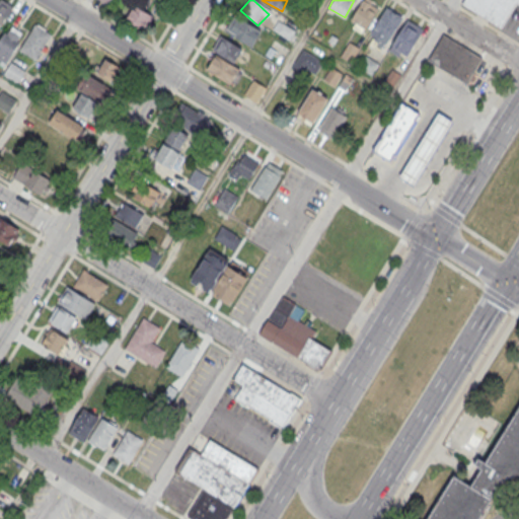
[(379,6),(364,0),(361,0),(351,23),(367,31),(379,6)]
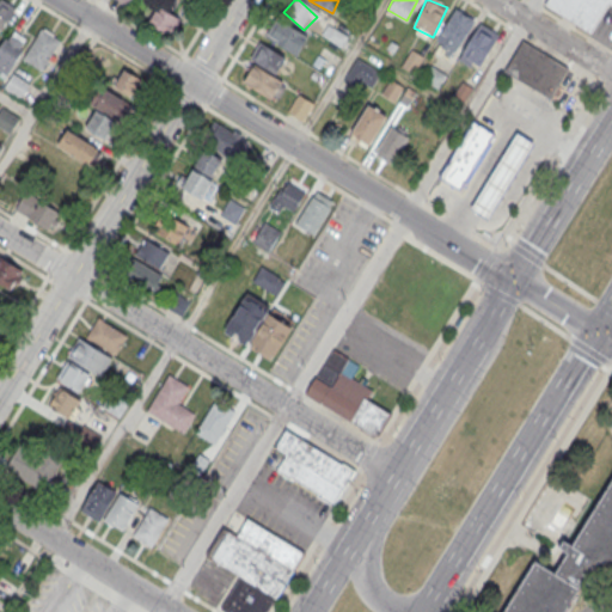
[(611,0),(548,0),(544,6),(592,34),(610,5),(611,6),(611,0)]
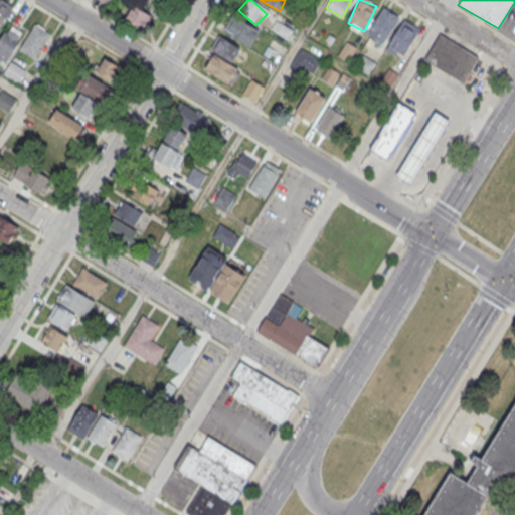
[(123,20),(142,34),(153,19),(134,5),(123,20)]
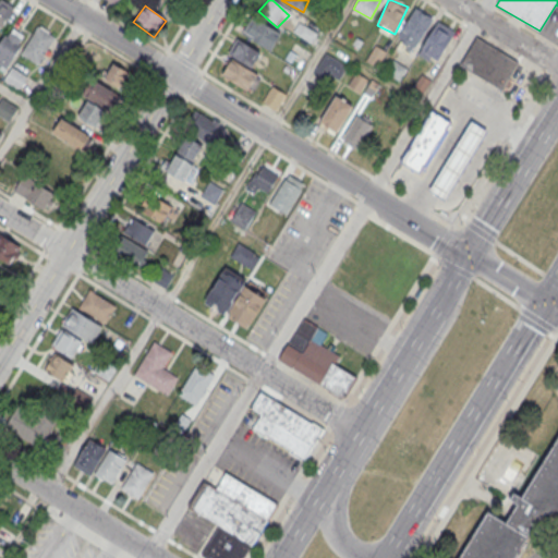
[(0,7),(0,26),(10,15),(0,7)]
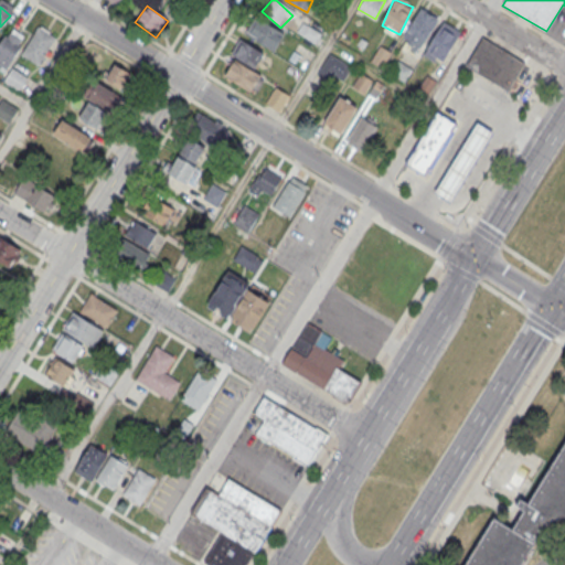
[(422,50),(440,20),(422,8),(403,38),(422,50)]
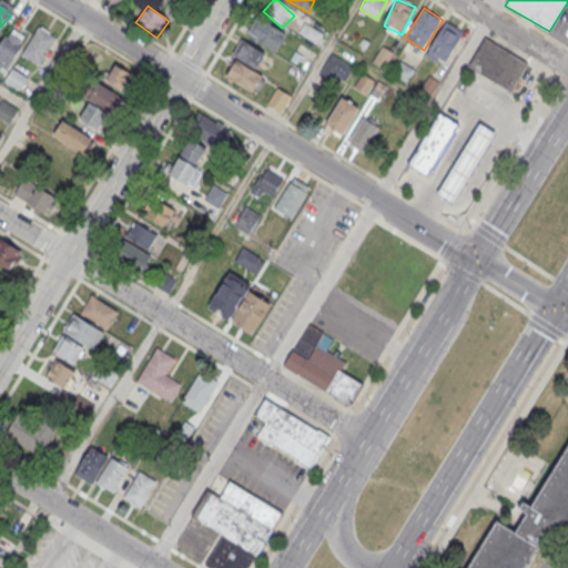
[(276,52),(285,34),(254,18),(245,36),(276,52)]
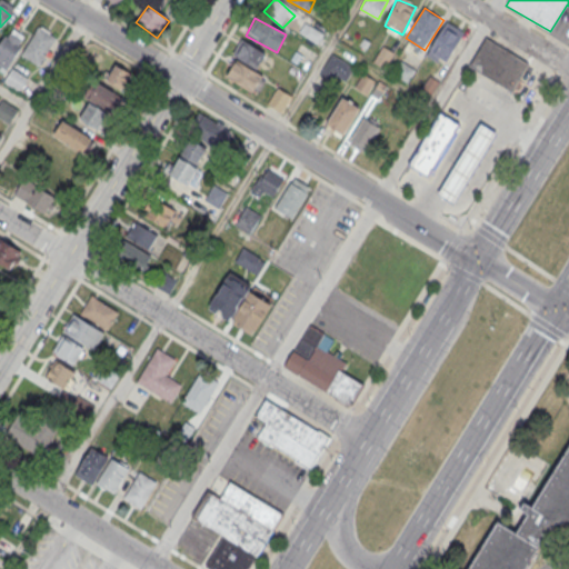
[(428,56),(446,65),(463,31),(445,22),(428,56)]
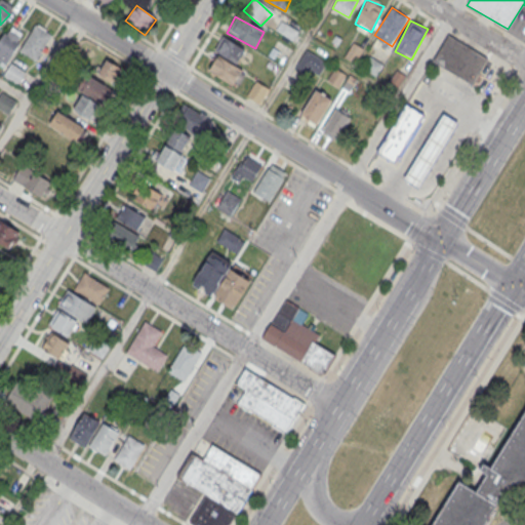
[(298,32),(281,23),(277,30),(293,40),(298,32)]
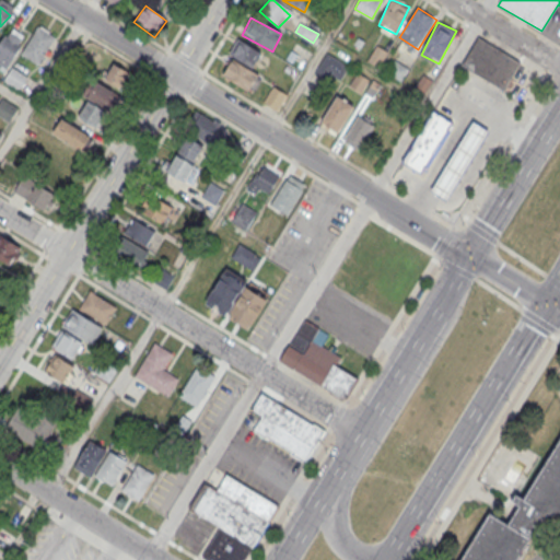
[(38,26),(55,36),(38,63),(22,54),(38,26)]
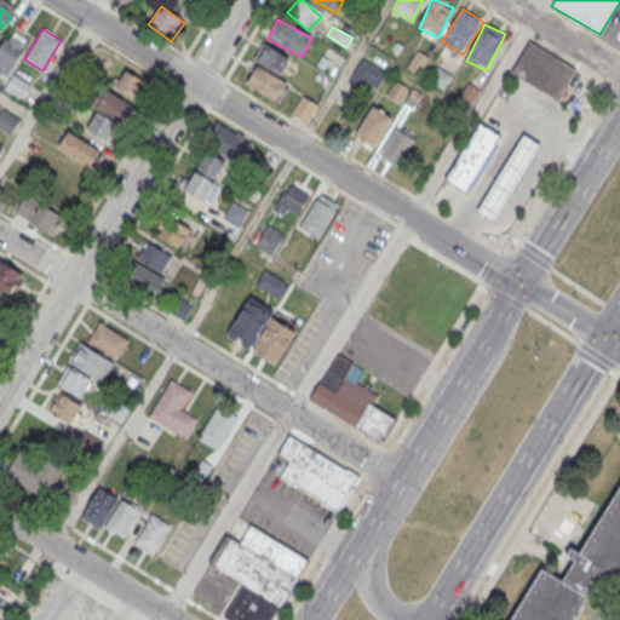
[(0,47),(0,72),(7,76),(28,44),(10,32),(0,47)]
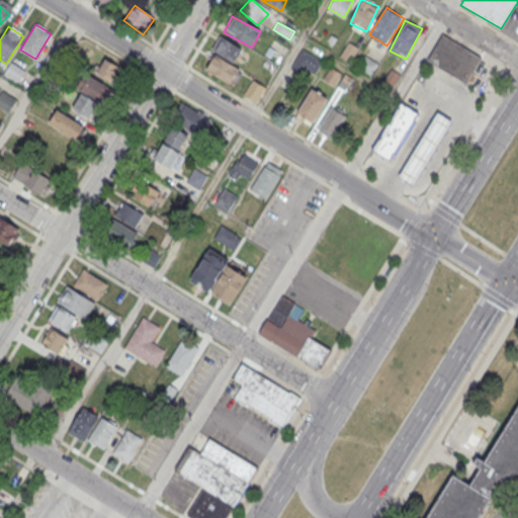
[(444,33),(426,63),(465,88),(483,58),(444,33)]
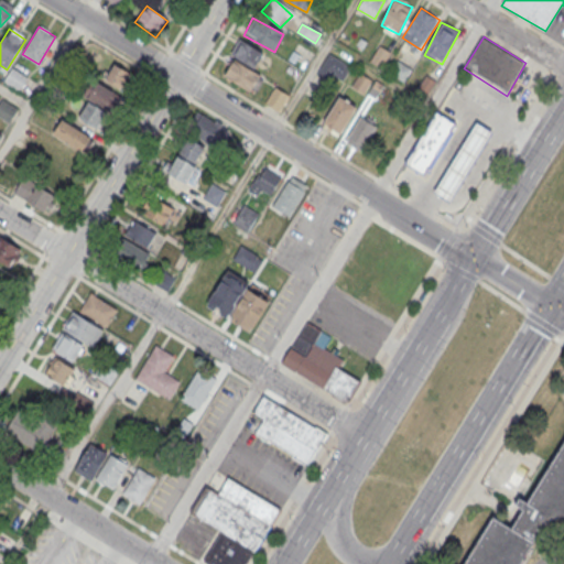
[(263,55),(242,41),(232,56),(255,69),(263,55)]
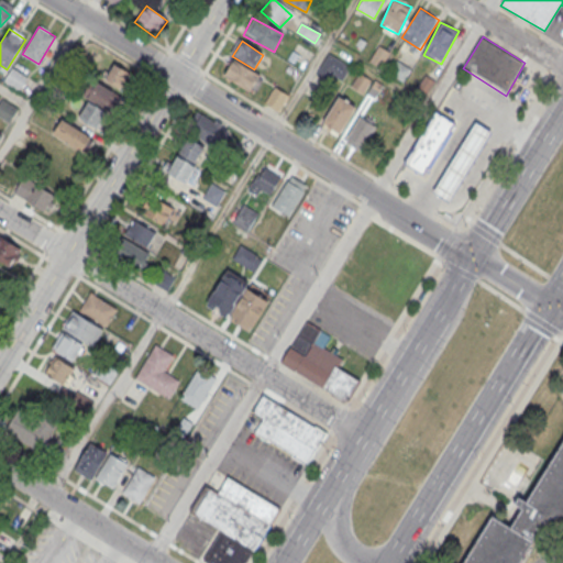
[(387,53),(378,48),(372,62),(381,66),(387,53)]
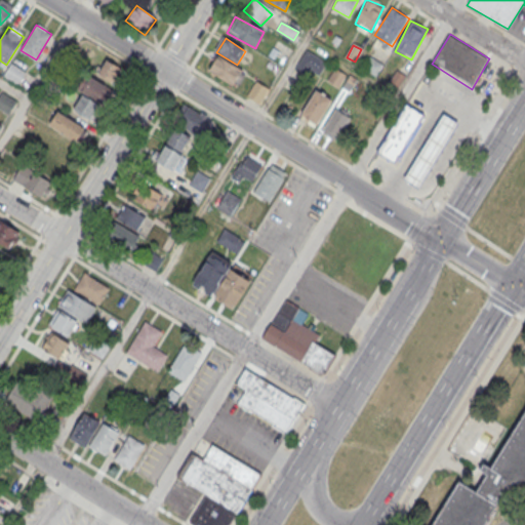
[(320,79),(327,62),(305,52),(297,71),(320,79)]
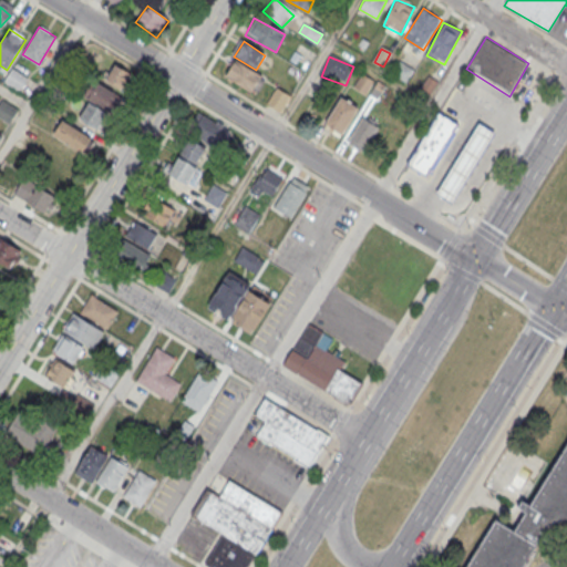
[(264,78),(234,61),(224,79),(254,96),(264,78)]
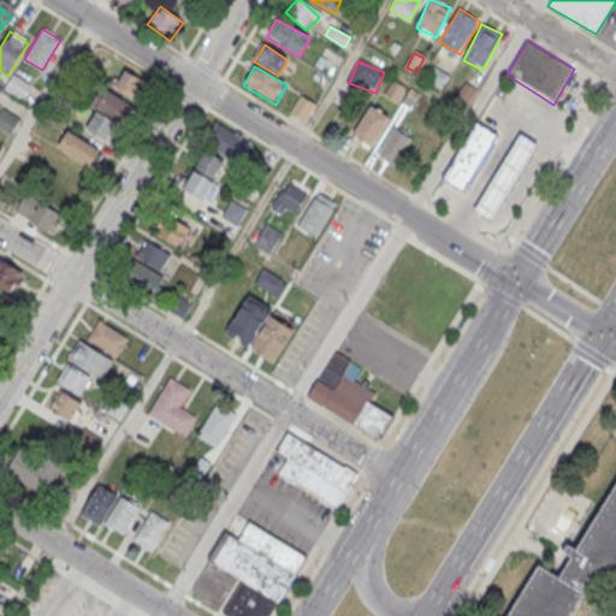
[(144,83),(126,70),(114,84),(132,99),(144,83)]
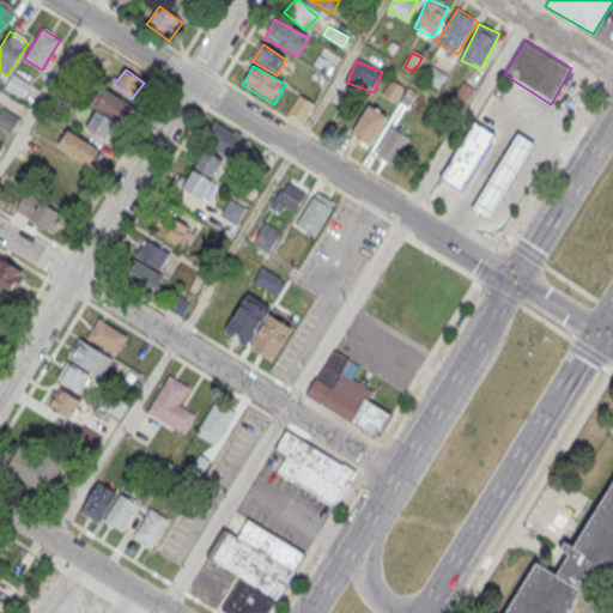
[(439,86),(444,74),(431,70),(426,82),(439,86)]
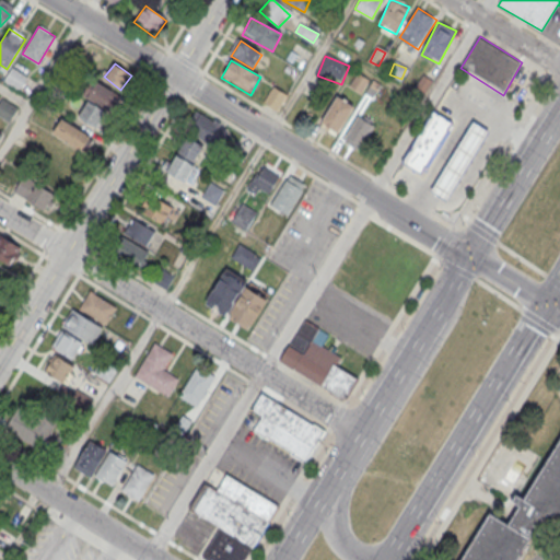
[(3,81),(20,91),(27,77),(12,67),(3,81)]
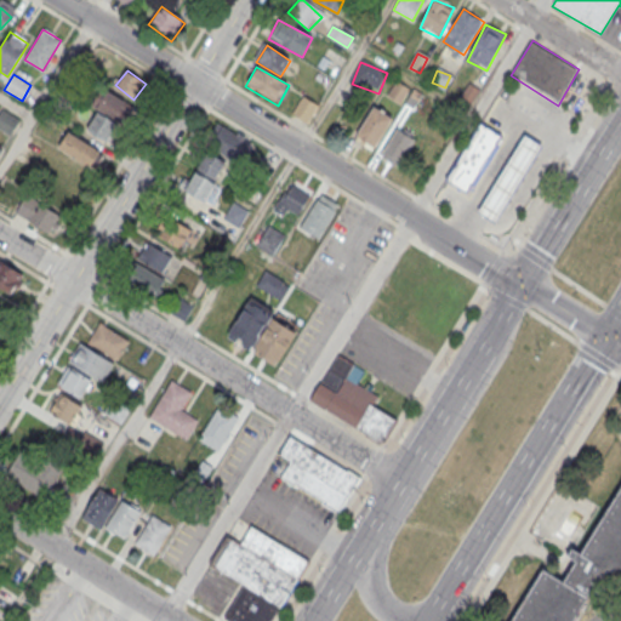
[(422,95),(396,80),(387,96),(414,110),(422,95)]
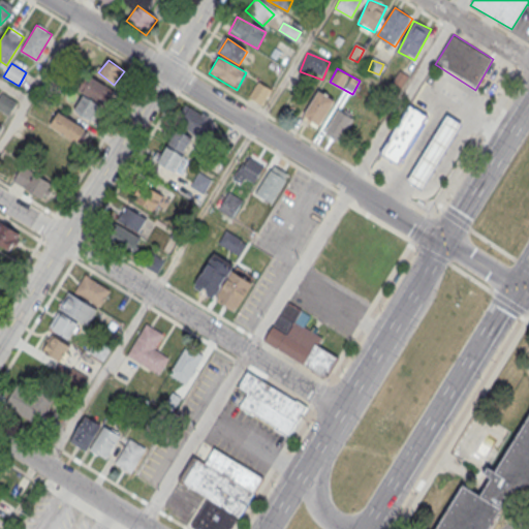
[(92,122),(101,102),(106,104),(114,90),(85,75),(78,91),(83,93),(73,113),(92,122)]
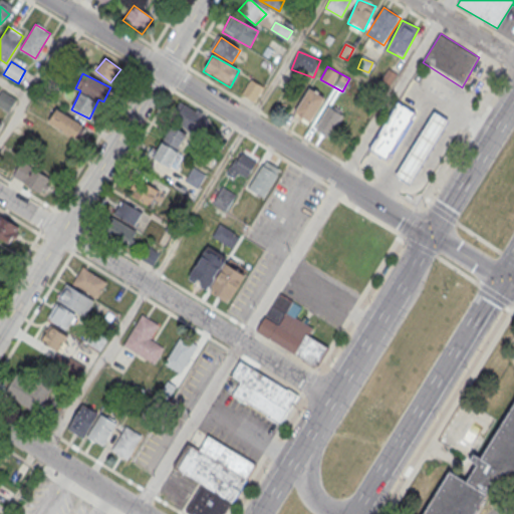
[(263,87),(249,80),(242,96),(256,102),(263,87)]
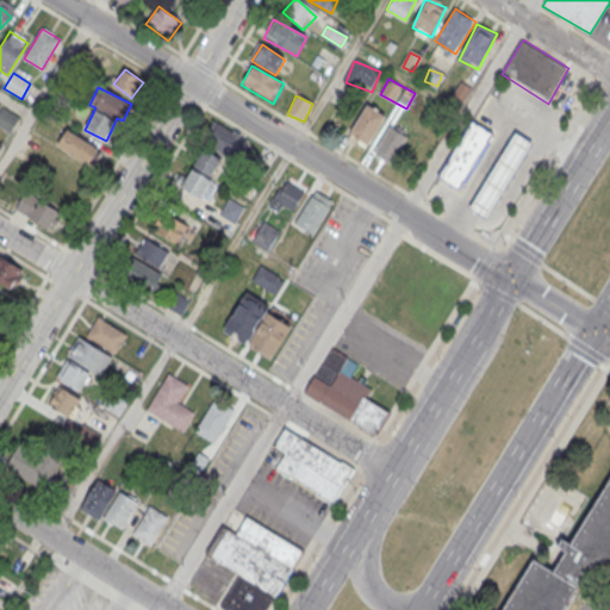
[(387,117),(367,105),(347,137),(367,149),(387,117)]
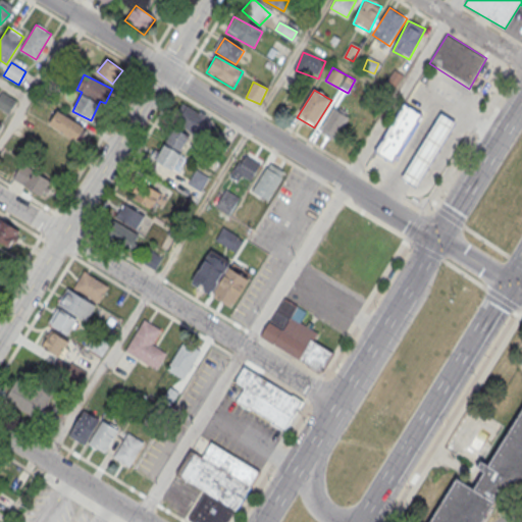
[(16,101),(1,93),(0,95),(0,109),(9,114),(16,101)]
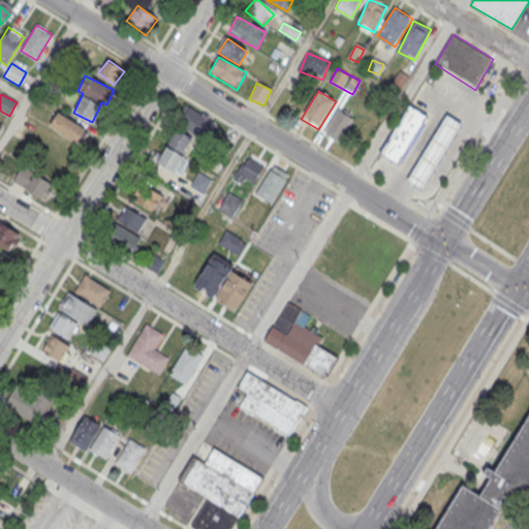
[(409,105),(380,153),(398,164),(427,117),(409,105)]
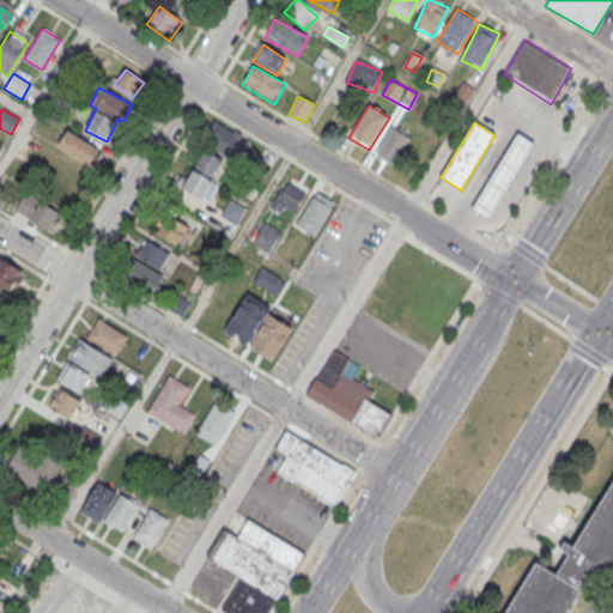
[(247,143),(217,123),(205,141),(236,161),(247,143)]
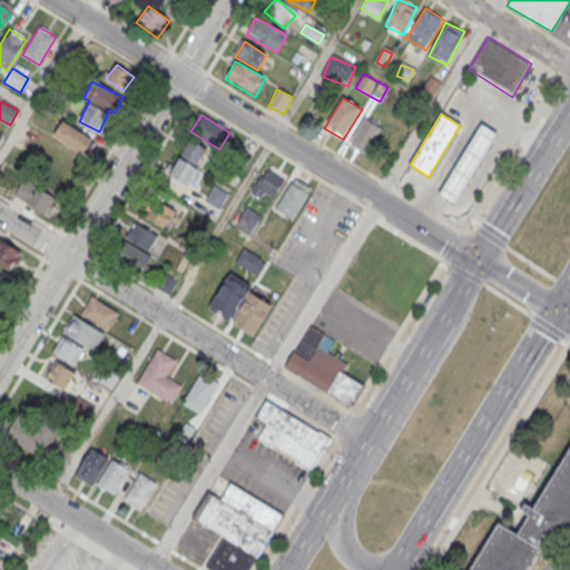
[(381,128),(364,118),(349,145),(365,155),(381,128)]
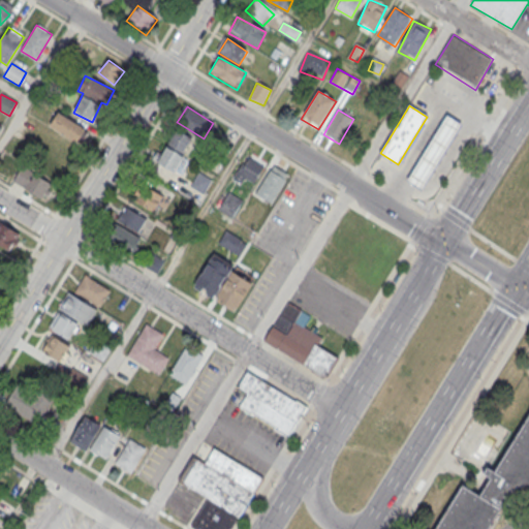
[(50,127),(79,144),(87,129),(58,113),(50,127)]
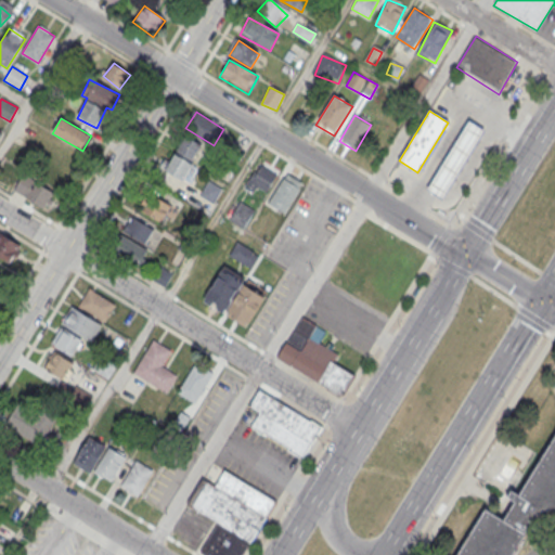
[(467,123),(426,191),(441,201),(483,132),(467,123)]
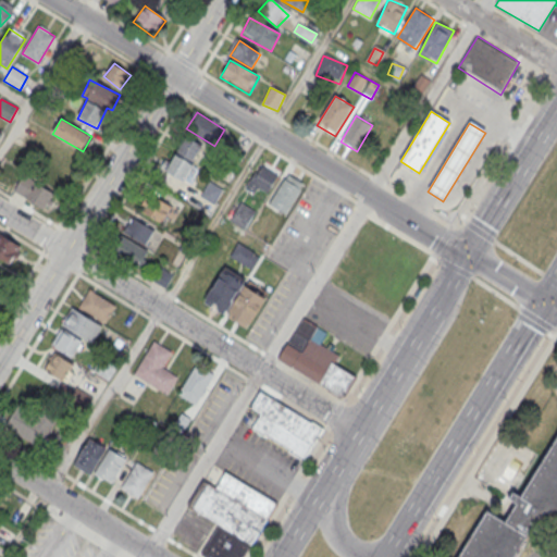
[(203,149),(185,137),(164,171),(183,183),(203,149)]
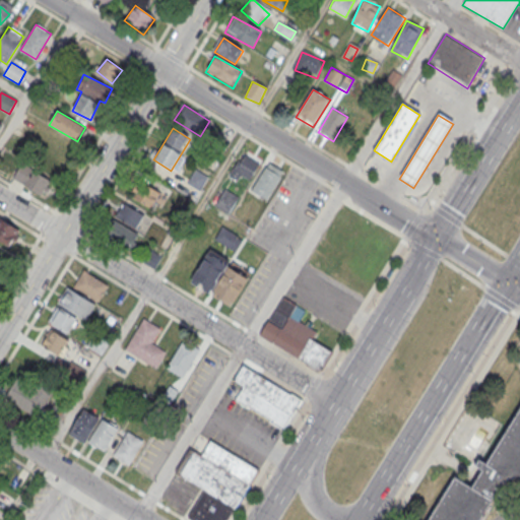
[(236,181),(244,174),(247,177),(260,165),(248,151),(226,172),(236,181)]
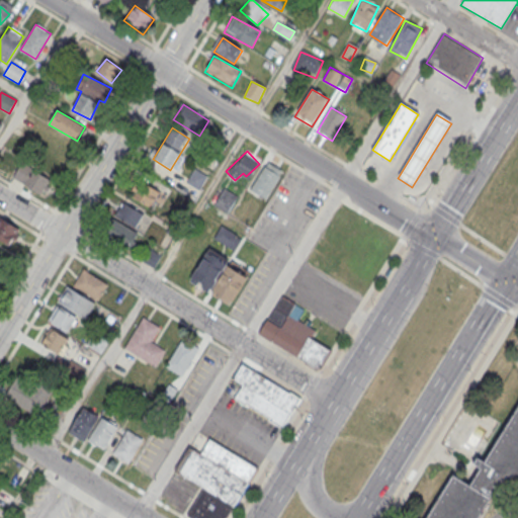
[(283,169),(266,161),(251,190),(267,199),(283,169)]
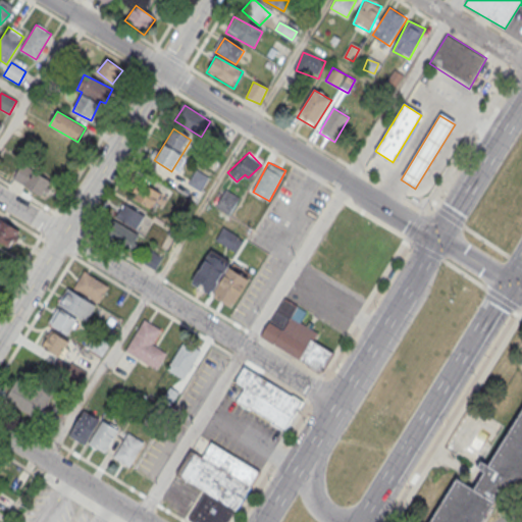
[(13,177),(42,199),(52,185),(24,163),(13,177)]
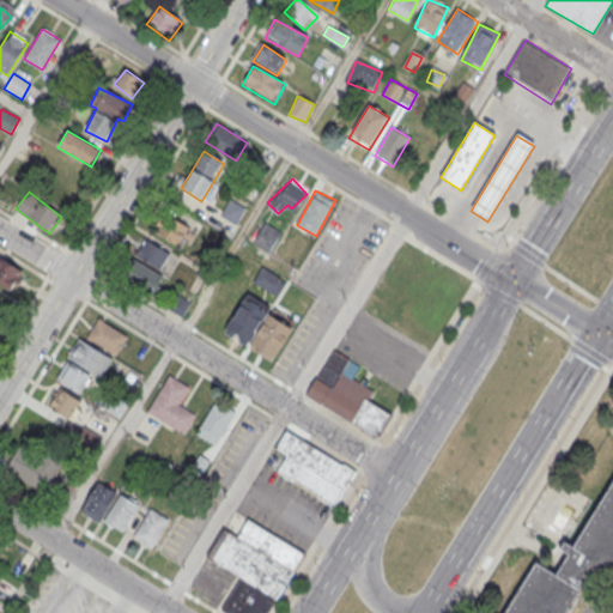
[(244,207),(229,201),(222,217),(237,224),(244,207)]
